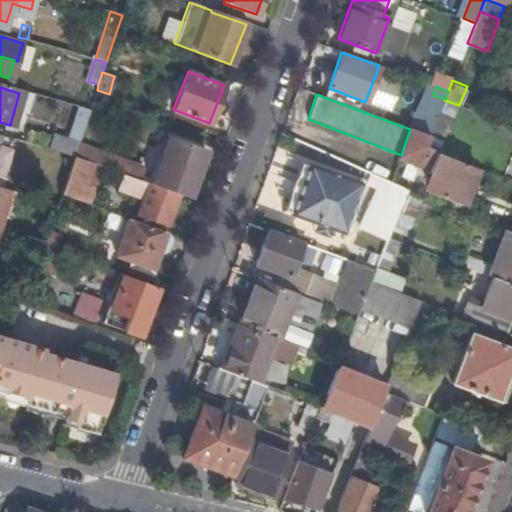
[(444,100),(445,99),(433,95),(418,132),(429,136),(444,100)]
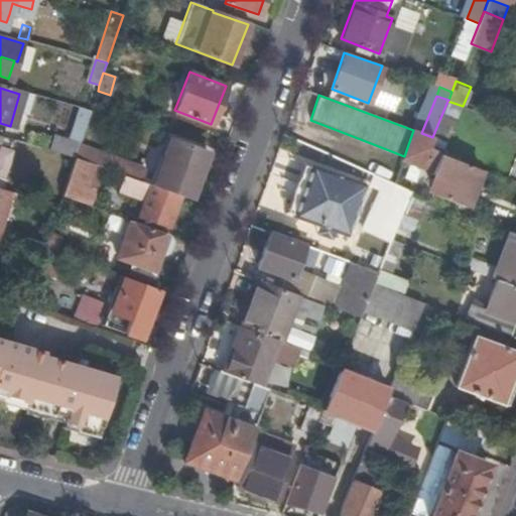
[(91,110),(79,107),(71,134),(82,138),(91,110)]
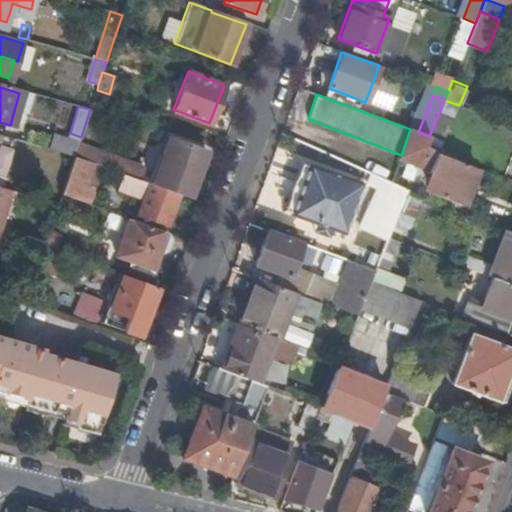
[(425,147),(429,136),(418,132),(410,129),(401,155),(399,161),(436,176),(430,193),(462,205),(476,169),(433,153),(435,151),(425,147)]
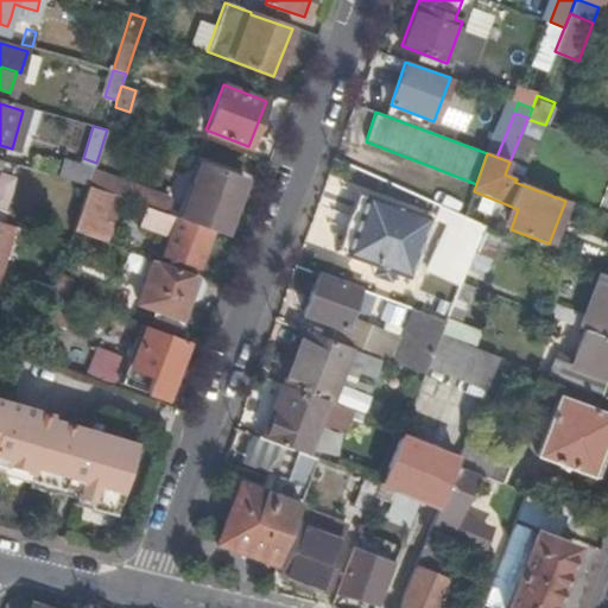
[(58,177),(87,185),(93,168),(63,159),(58,177)]
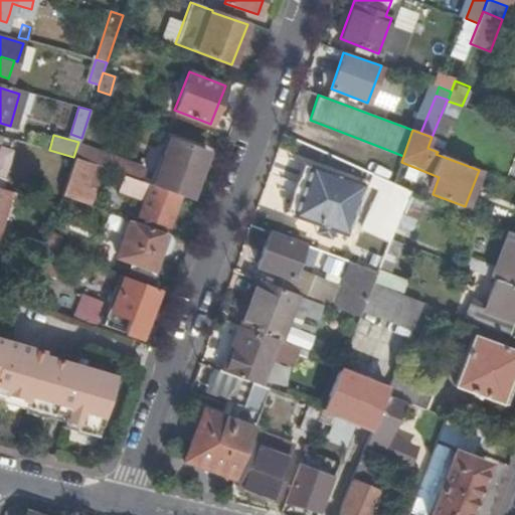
[(190,199),(208,151),(170,138),(164,155),(153,185),(179,195),(190,199)]
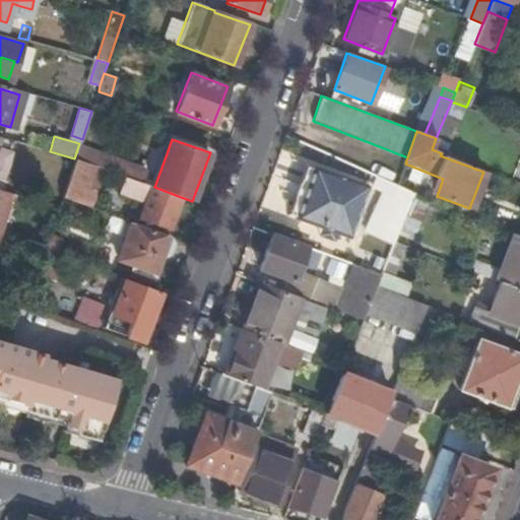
[(79,148),(76,158),(92,165),(103,168),(127,177),(142,183),(145,172),(79,148)]
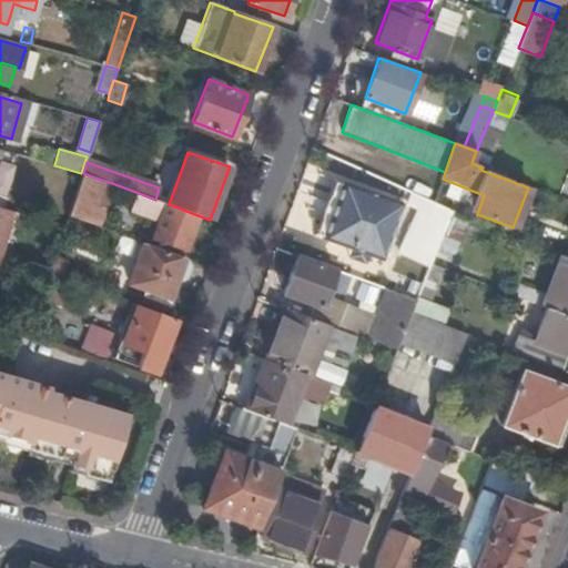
[(210,220),(216,222),(235,169),(230,166),(210,220)]
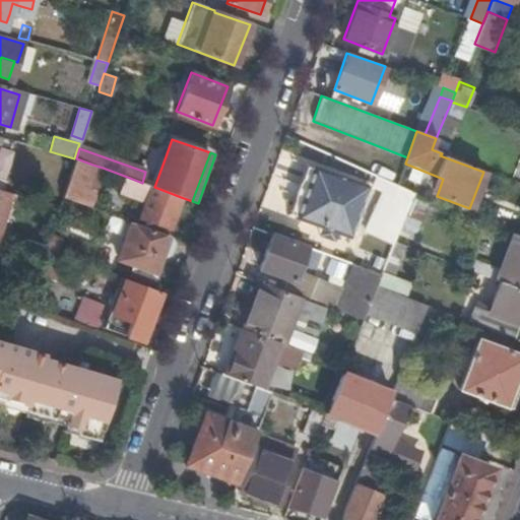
[(150,185),(154,187),(166,156),(160,155),(150,185)]
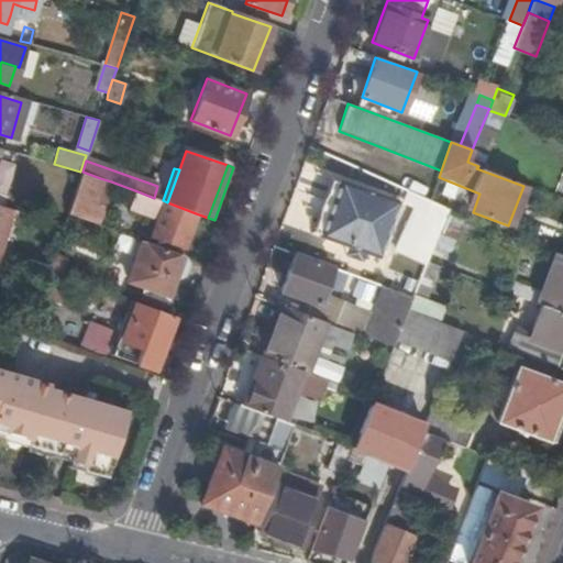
[(81,172),(67,212),(87,219),(92,203),(100,178),(83,172),(81,172)]
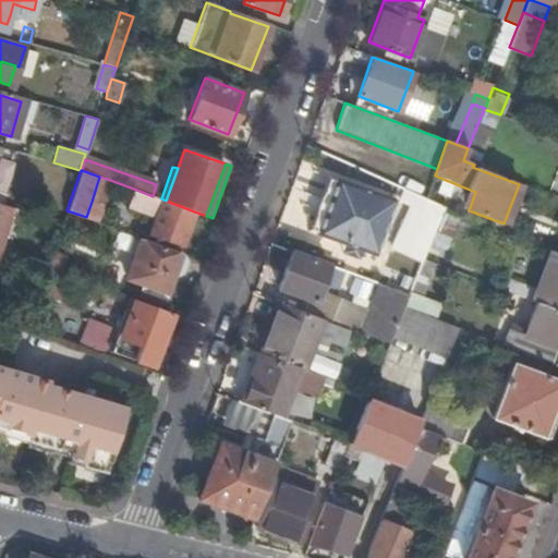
[(110,180),(99,177),(92,202),(101,205),(110,180)]
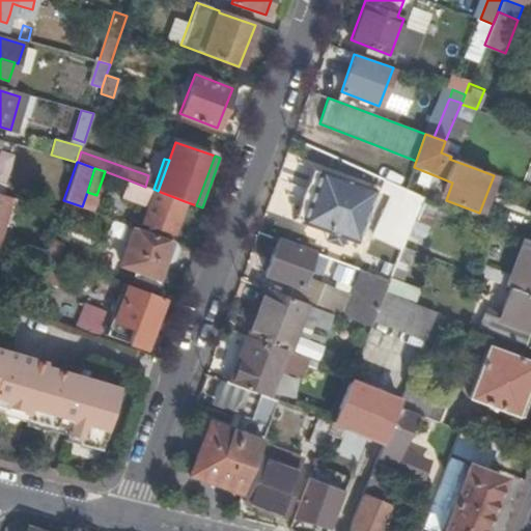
[(299,223),(318,170),(312,168),(292,220),(299,223)]
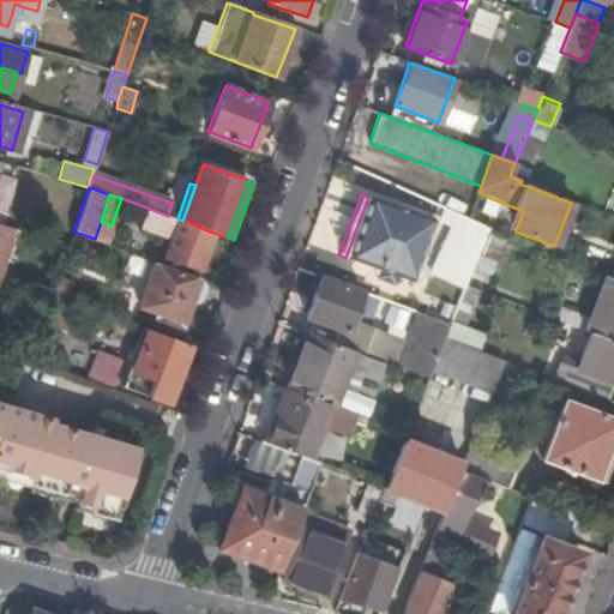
[(432,220),(368,197),(345,258),(411,281),(432,220)]
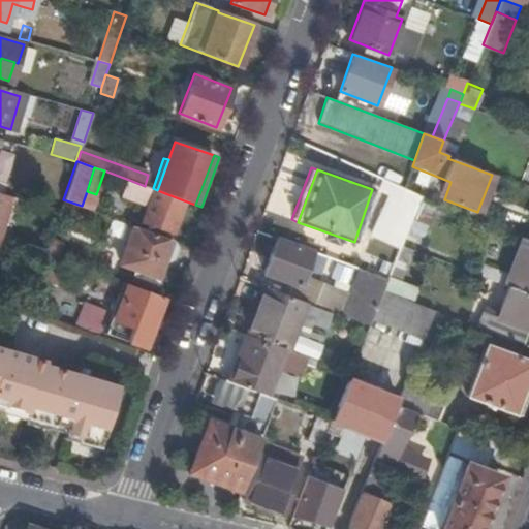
[(481,214),(497,174),(492,172),(492,175),(477,212),(481,214)]
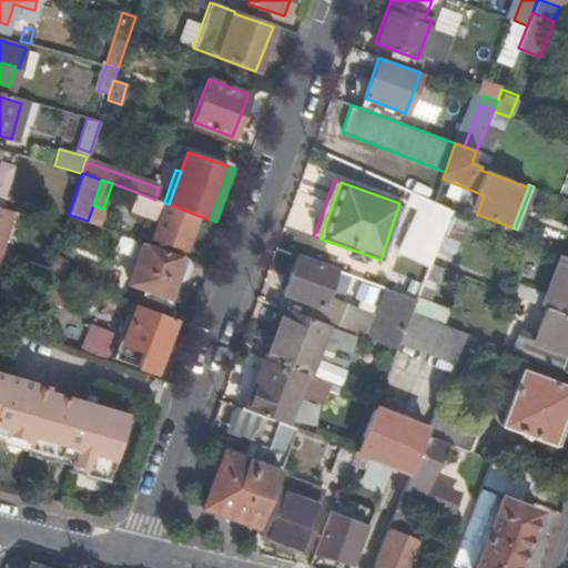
[(164,202),(155,200),(139,193),(131,211),(159,221),(152,237),(185,250),(198,215),(169,204),(164,202)]
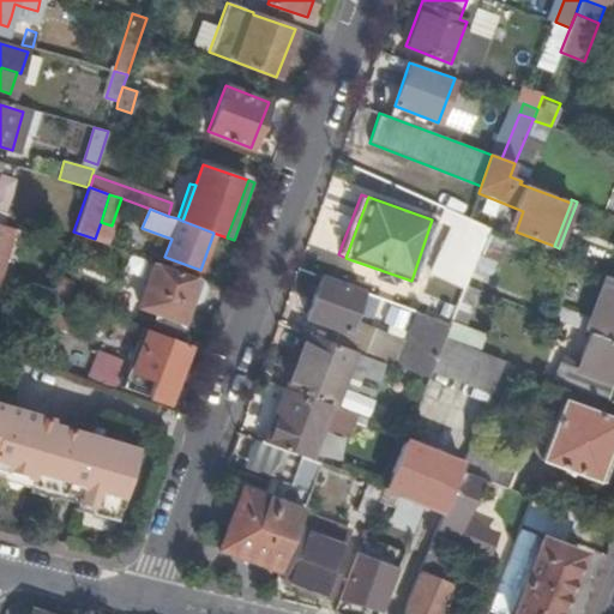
[(440,222),(432,220),(411,281),(419,284),(440,222)]
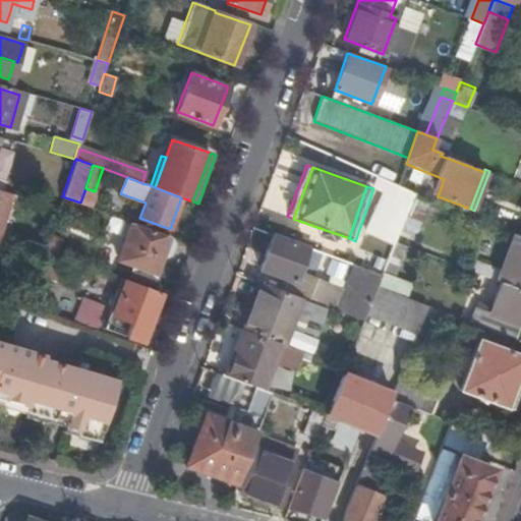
[(85,188),(80,203),(90,207),(95,191),(85,188)]
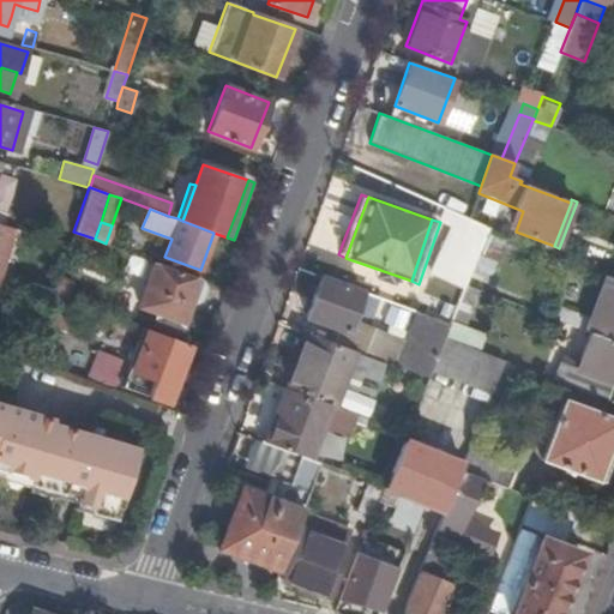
[(488,229),(474,222),(467,244),(480,248),(488,232),(488,229)]
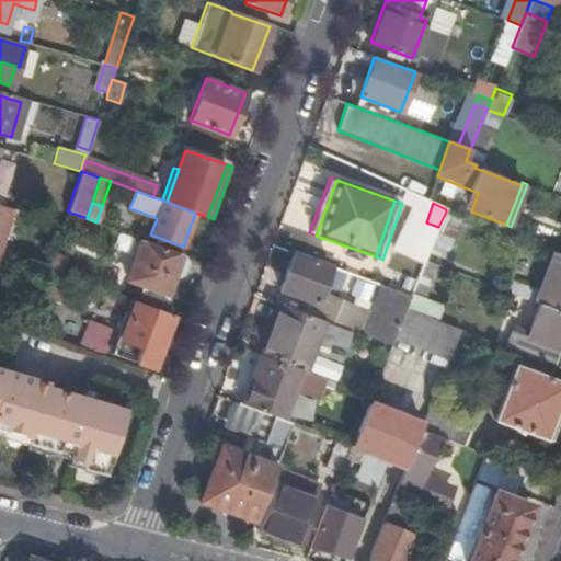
[(446,212),(438,227),(428,253),(447,260),(464,218),(446,212)]
